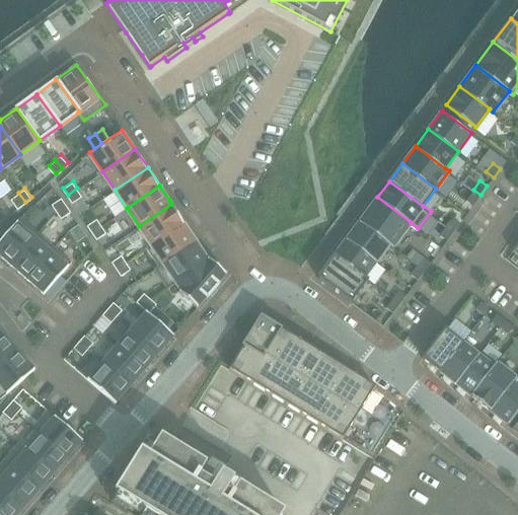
[(68,195),(72,201),(82,195),(77,188),(68,195)]
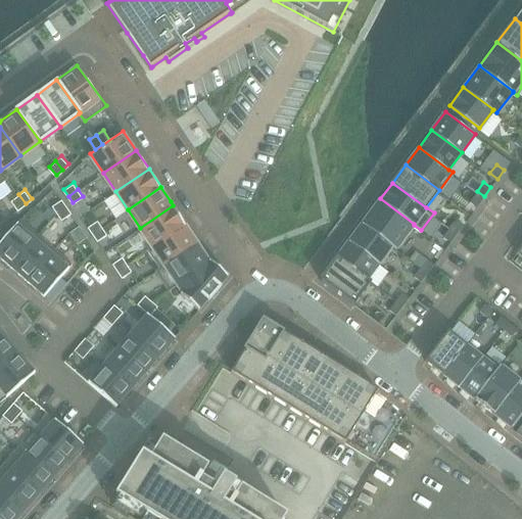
[(477,191),(470,199),(477,204),(484,196),(477,191)]
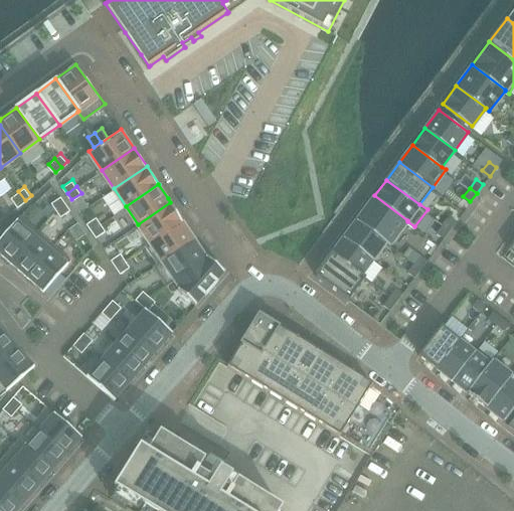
[(18,191),(11,196),(18,205),(25,200),(18,191)]
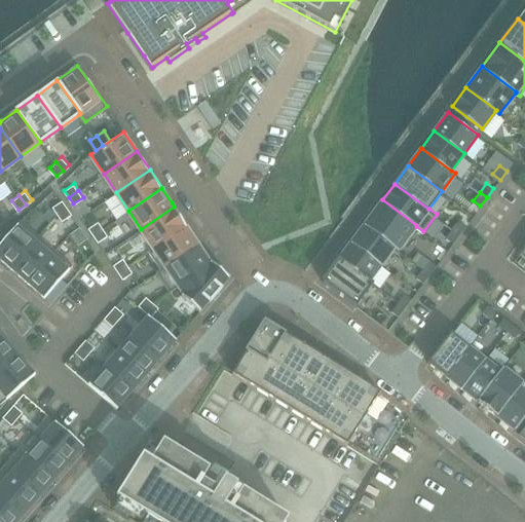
[(68,206),(63,198),(52,206),(58,213),(68,206)]
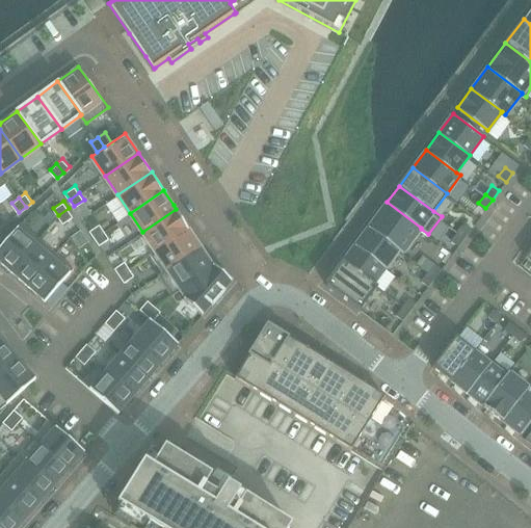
[(387,202),(369,226),(399,248),(403,252),(421,229),(421,228),(387,202)]
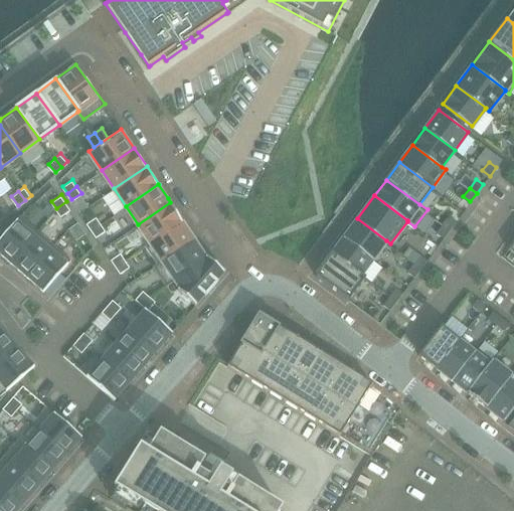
[(56,208),(61,214),(70,208),(66,201),(56,208)]
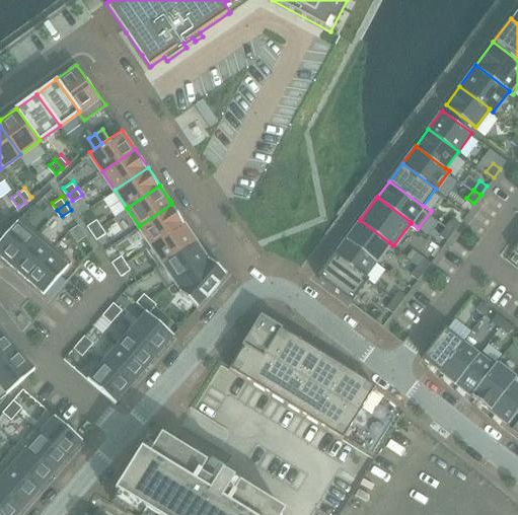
[(171,204),(139,226),(150,243),(151,244),(183,222),(185,222),(172,204),(171,204)]
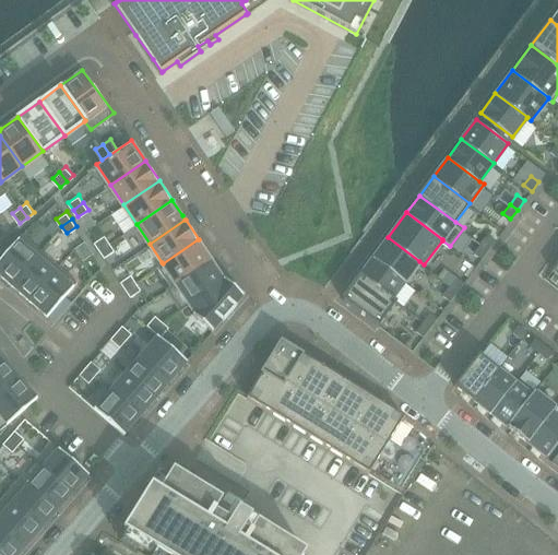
[(42,249),(23,233),(0,258),(0,272),(11,283),(42,249)]
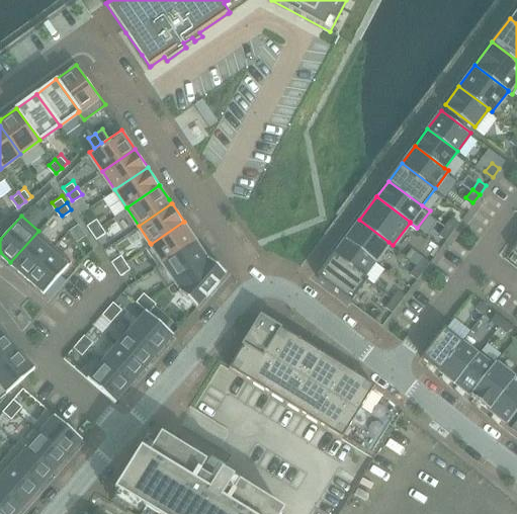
[(452,216),(446,224),(453,230),(459,221),(452,216)]
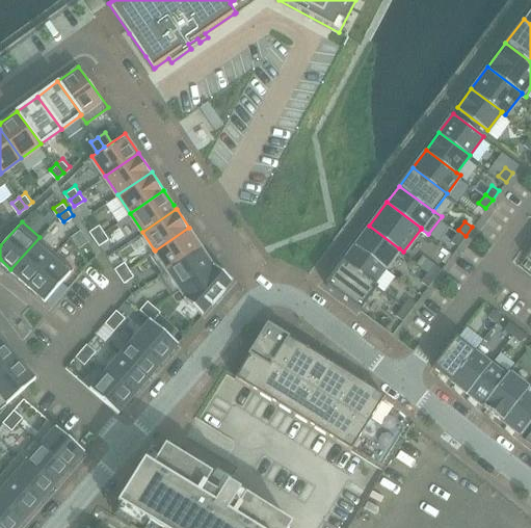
[(105,230),(100,222),(89,230),(95,236),(105,230)]
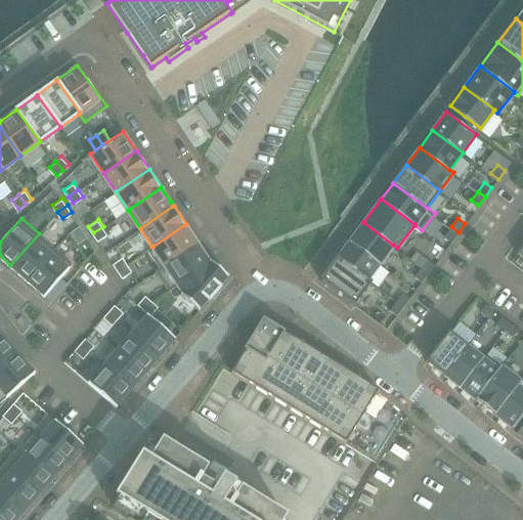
[(363,222),(350,240),(380,262),(393,245),(363,222)]
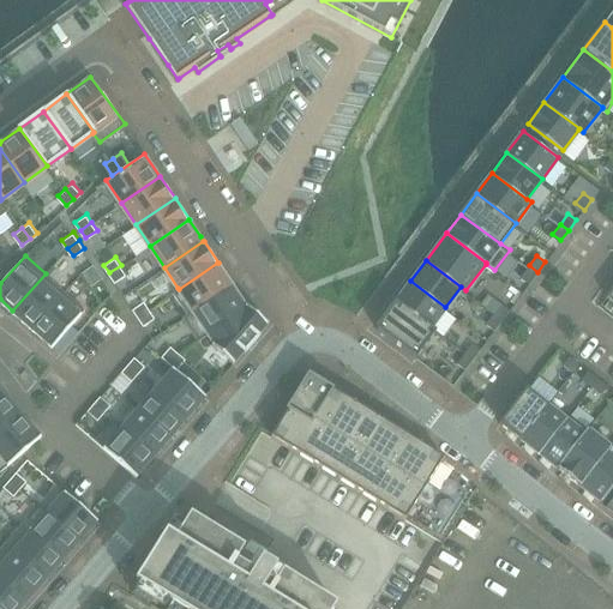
[(100,271),(94,263),(83,270),(88,278),(100,271)]
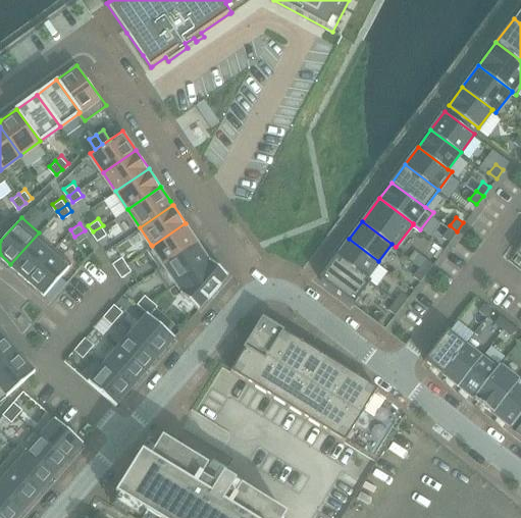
[(185,223),(152,246),(151,245),(147,247),(159,265),(160,266),(197,242),(185,223)]
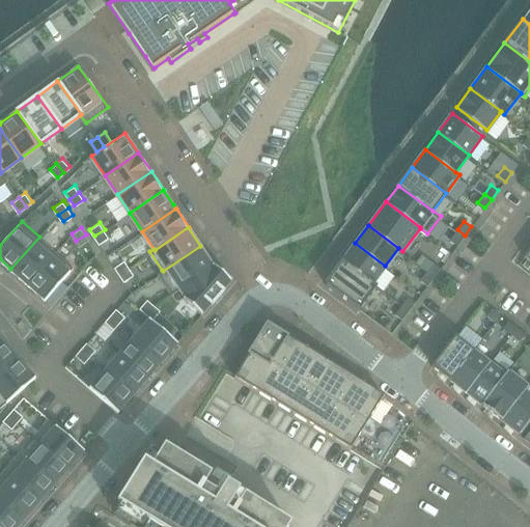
[(94,236),(100,243),(109,237),(105,229),(94,236)]
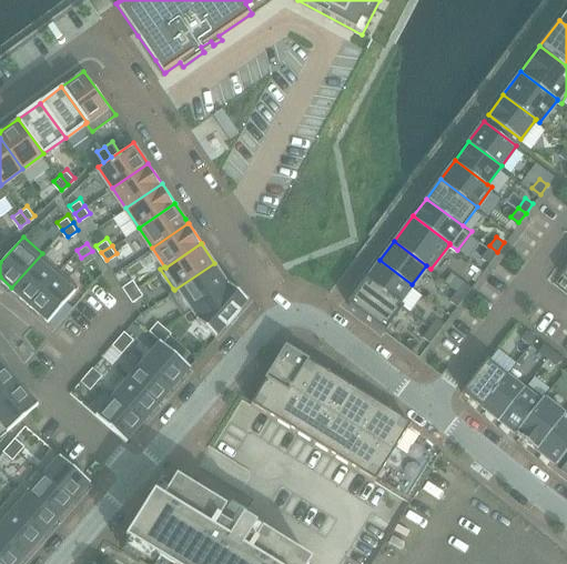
[(489,245),(482,255),(489,261),(497,252),(489,245)]
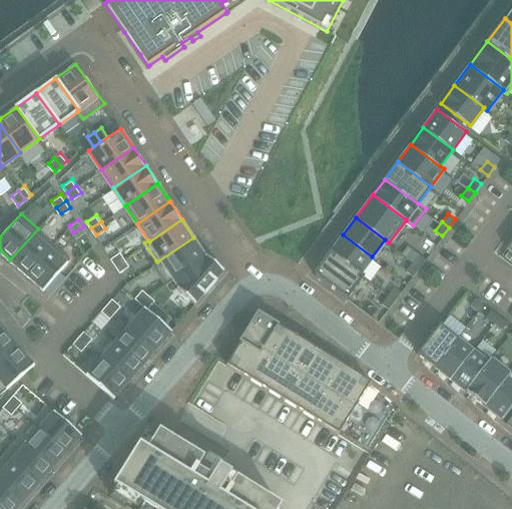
[(54,242),(38,228),(10,260),(27,274),(54,242)]
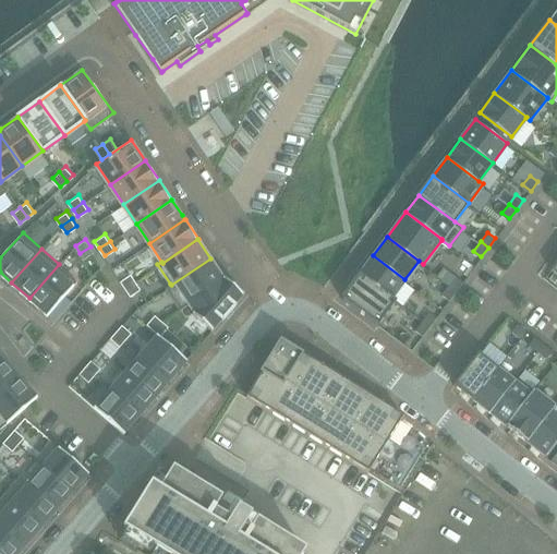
[(373,255),(361,273),(392,297),(392,296),(404,279),(373,255)]
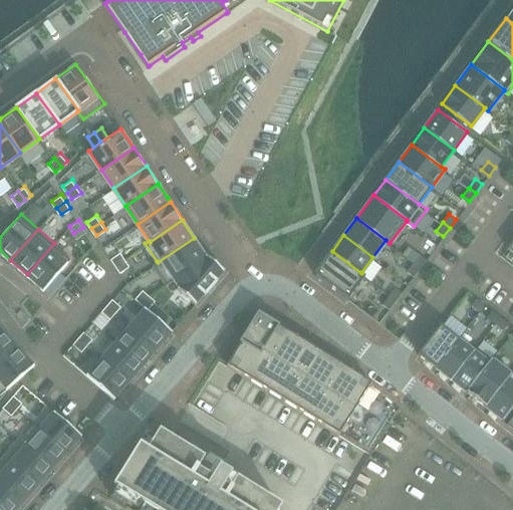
[(166,284),(174,278),(206,255),(194,238),(158,262),(157,261),(153,264),(166,284)]
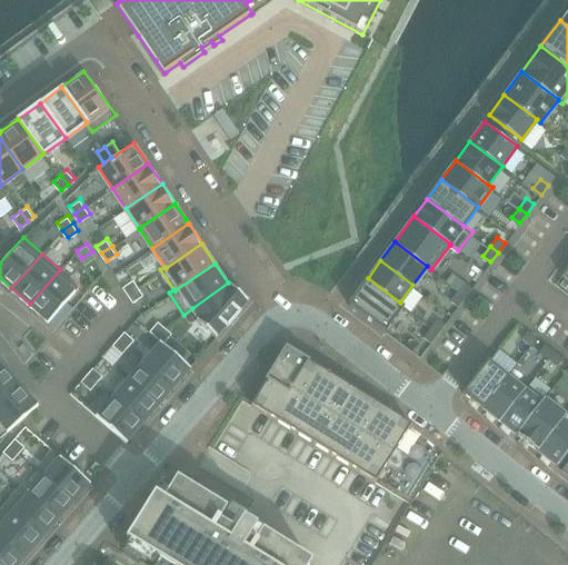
[(30,304),(49,320),(79,286),(60,269),(30,304)]
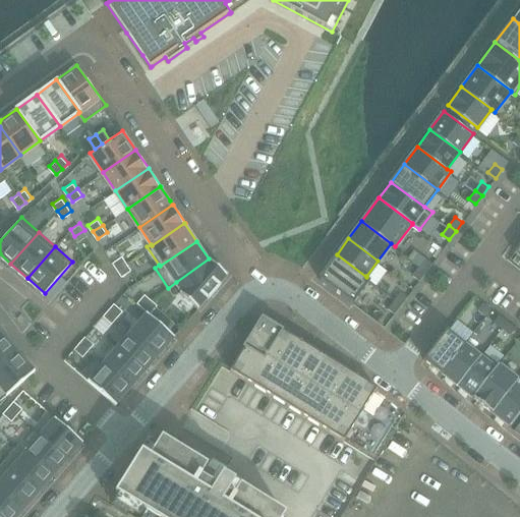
[(127,262),(122,254),(113,261),(117,268),(127,262)]
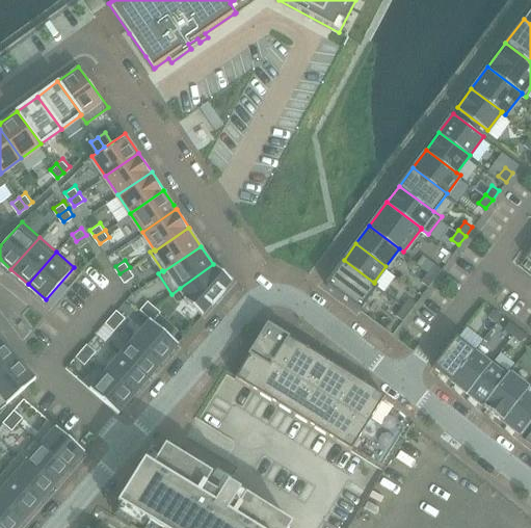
[(374,283),(344,260),(326,283),(361,308),(378,285),(374,282),(374,283)]
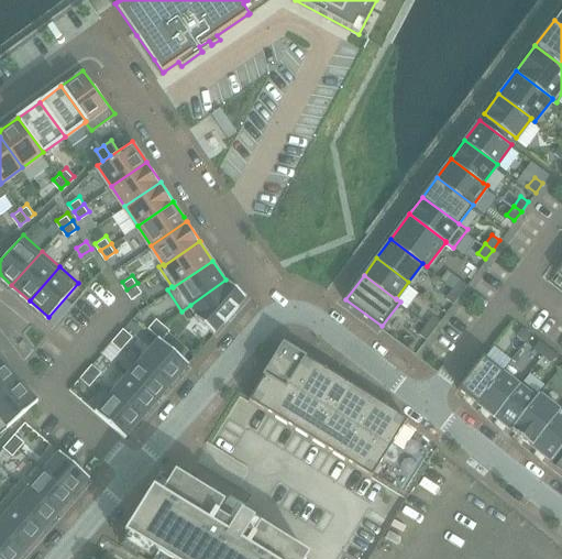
[(460,276),(453,286),(461,292),(469,282),(460,276)]
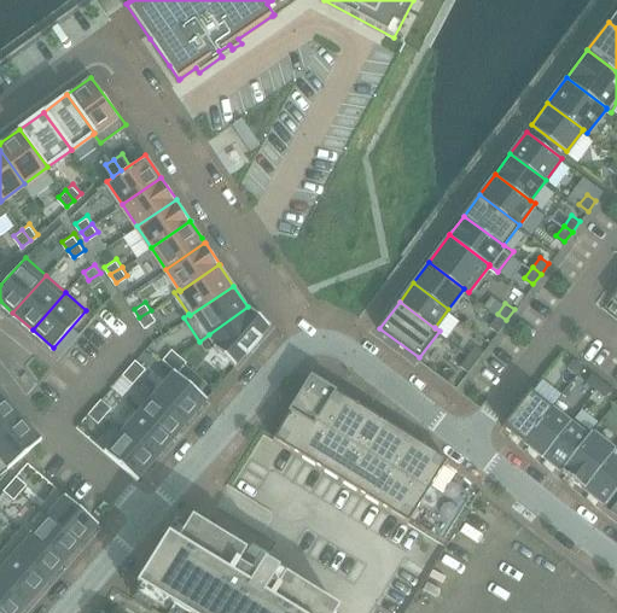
[(249,305),(248,307),(209,334),(215,343),(214,345),(236,363),(246,351),(248,352),(261,337),(260,336),(271,323),(249,305)]
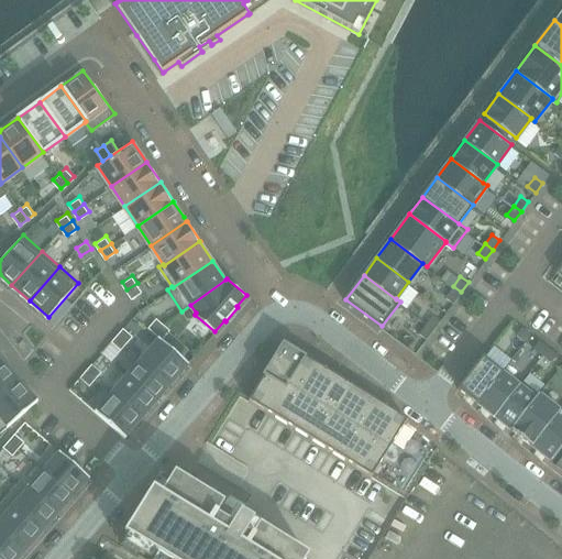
[(138,283),(127,289),(132,297),(142,291),(138,283)]
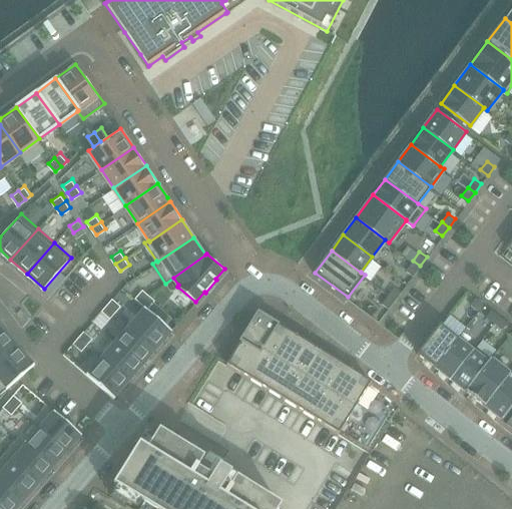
[(413,261),(407,269),(414,275),(420,266),(413,261)]
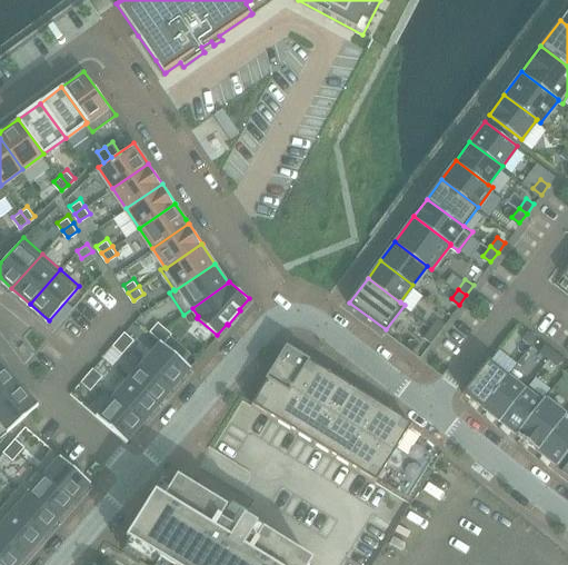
[(438,316),(431,325),(439,331),(446,321),(438,316)]
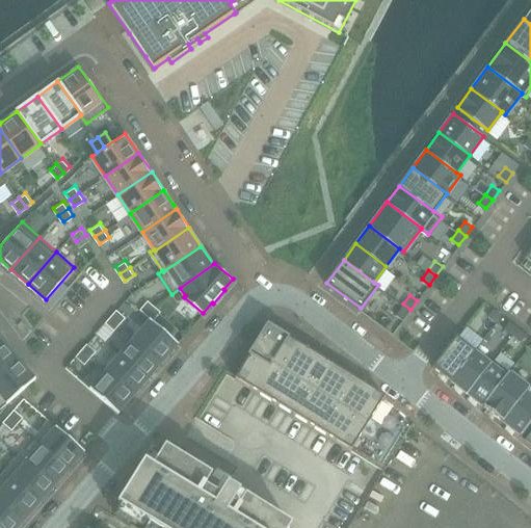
[(155,305),(149,298),(140,308),(147,313),(155,305)]
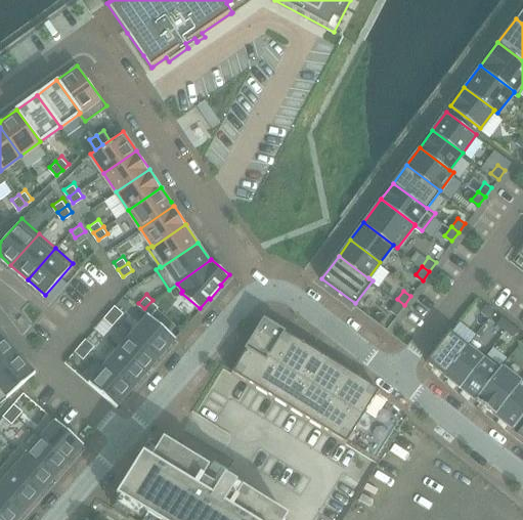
[(397,299),(390,308),(397,313),(404,305),(397,299)]
